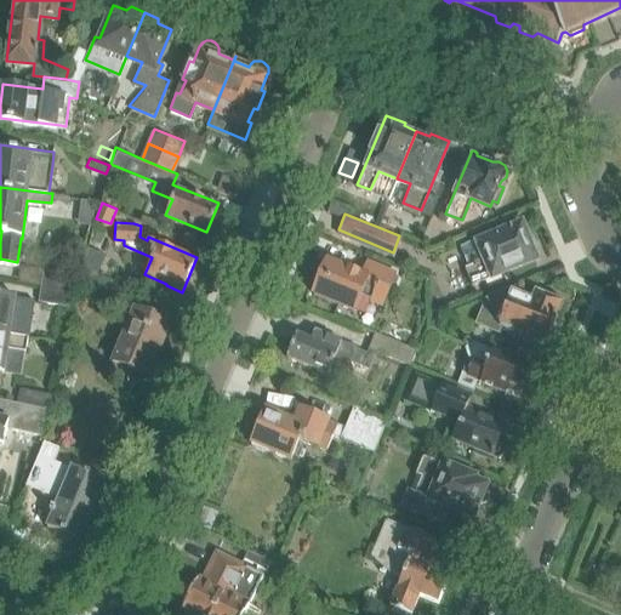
[(522,222),(462,246),(469,263),(466,265),(473,283),(535,256),(522,222)]
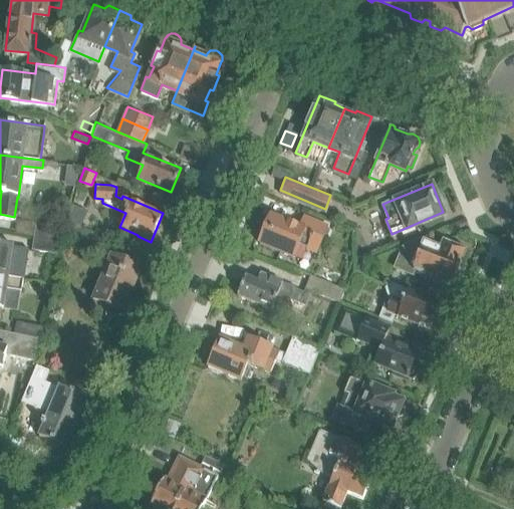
[(327,224),(304,214),(300,225),(270,213),(259,240),(293,254),(298,242),(316,249),(327,224)]
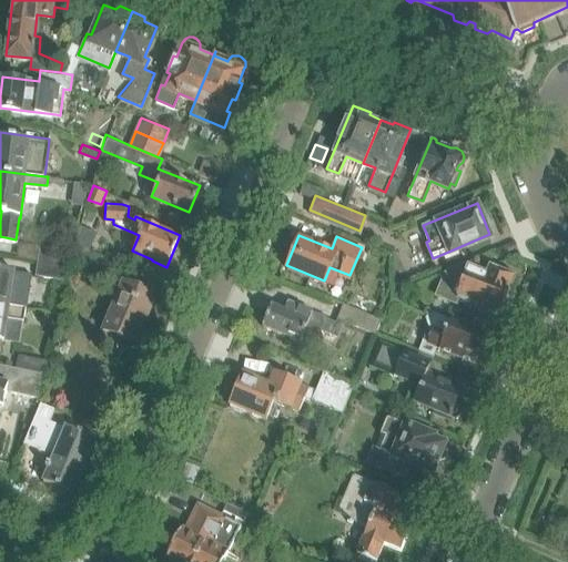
[(39,245),(37,258),(68,264),(71,251),(39,245)]
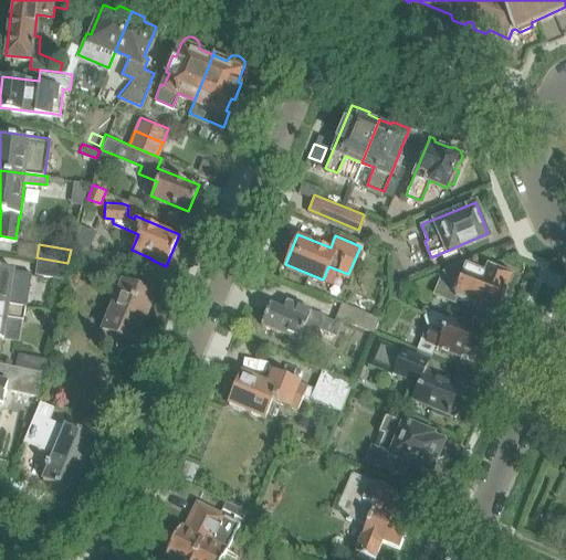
[(64,277),(67,263),(37,257),(35,273),(64,277)]
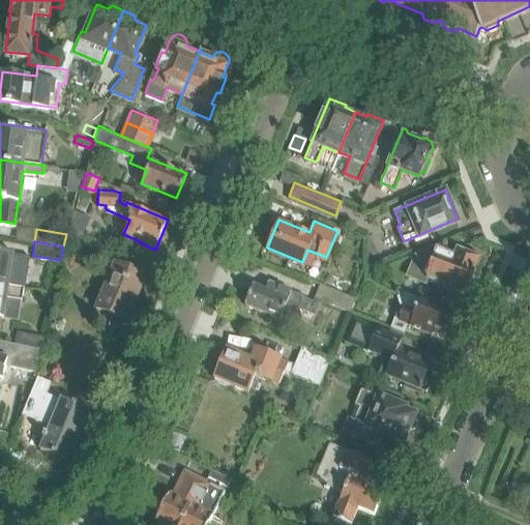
[(422,279),(424,274),(469,293),(476,275),(473,273),(479,257),(478,256),(480,253),(460,244),(459,248),(458,248),(454,255),(444,250),(440,241),(410,254),(412,255),(405,271),(422,279)]
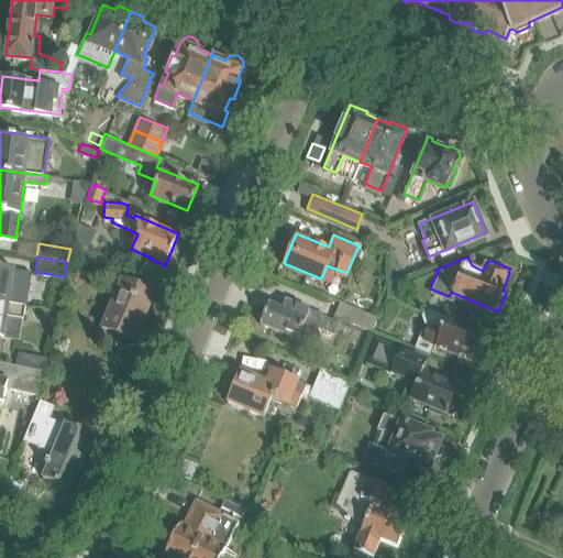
[(0,264),(0,299),(24,304),(28,283),(30,269),(25,269),(0,264)]
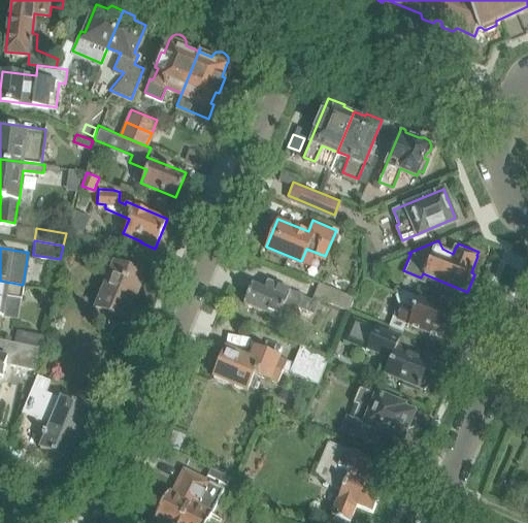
[(126,317),(144,273),(107,258),(103,268),(110,271),(94,312),(106,317),(108,311),(126,317)]
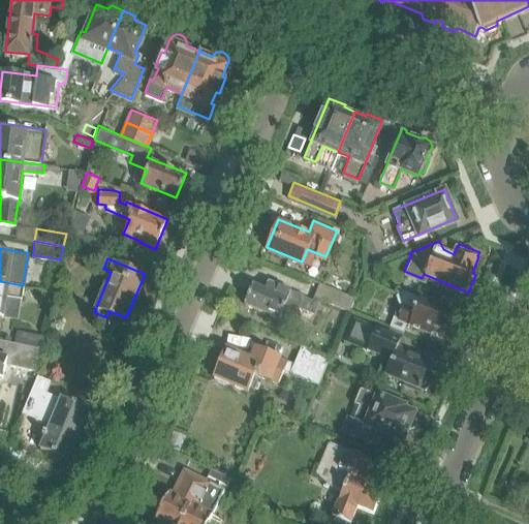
[(278,316),(291,322),(300,304),(308,307),(312,298),(268,279),(265,287),(252,282),(244,302),(278,315),(278,316)]
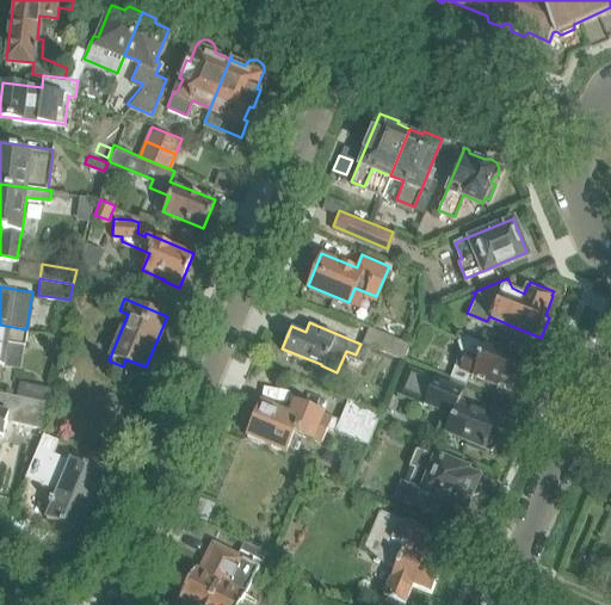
[(0,325),(0,372),(1,363),(5,339),(23,341),(24,343),(26,329),(0,325)]
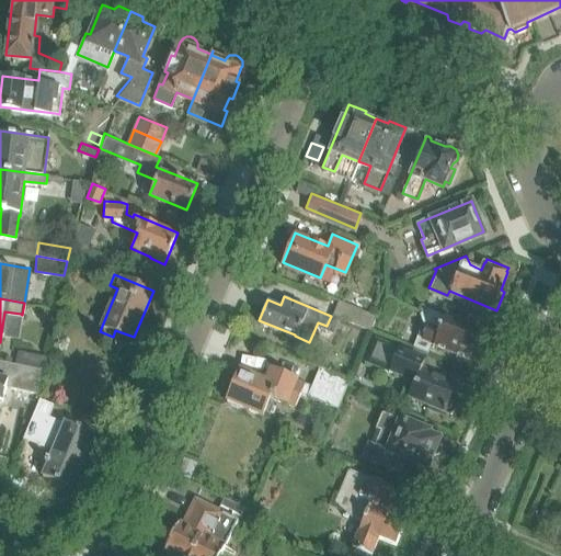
[(378,314),(339,298),(333,313),(371,328),(378,314)]
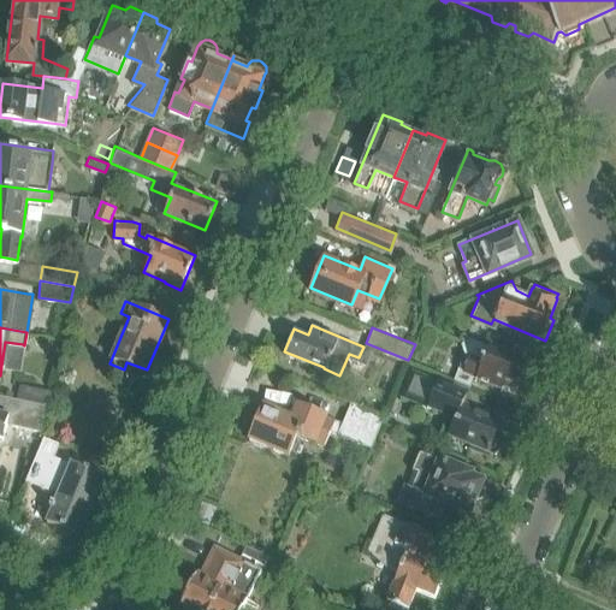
[(525,378),(532,361),(472,336),(462,344),(465,351),(466,354),(455,378),(473,385),(478,375),(515,390),(520,377),(525,378)]
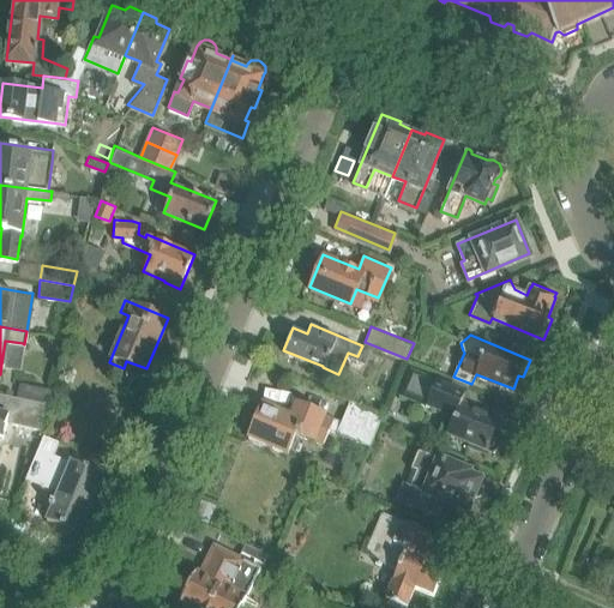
[(401,392),(416,399),(455,415),(447,434),(487,451),(488,449),(489,450),(493,450),(494,449),(495,449),(497,447),(498,446),(498,445),(499,444),(499,443),(499,440),(499,439),(498,438),(498,435),(495,435),(494,434),(500,419),(461,402),(465,390),(426,374),(410,367),(401,392)]
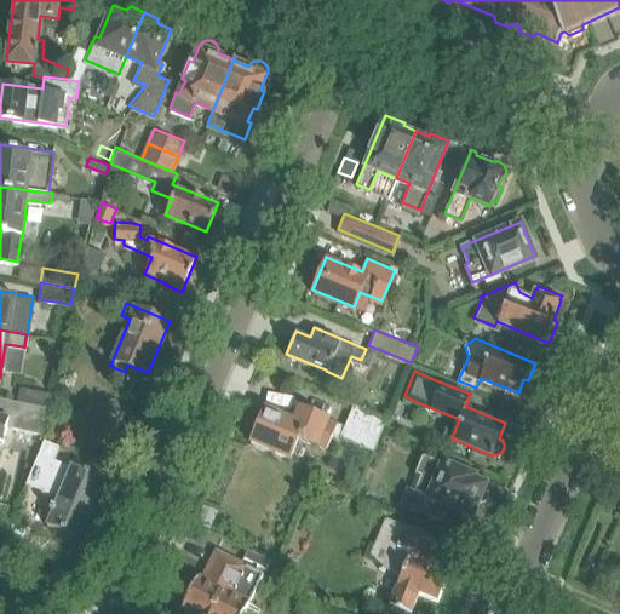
[(0,396),(47,407),(51,391),(21,385),(17,400),(0,396)]
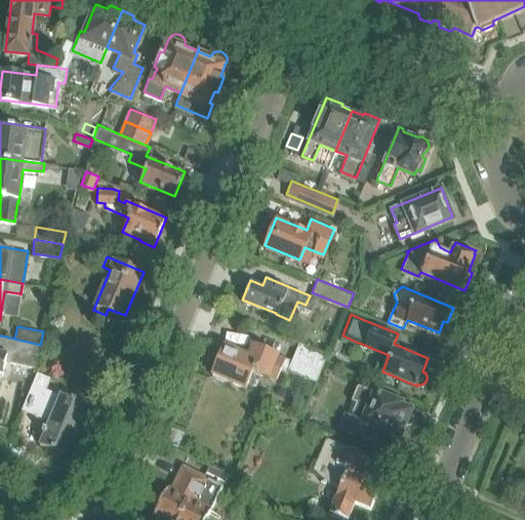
[(35,367),(40,345),(0,335),(0,370),(1,371),(3,360),(35,367)]
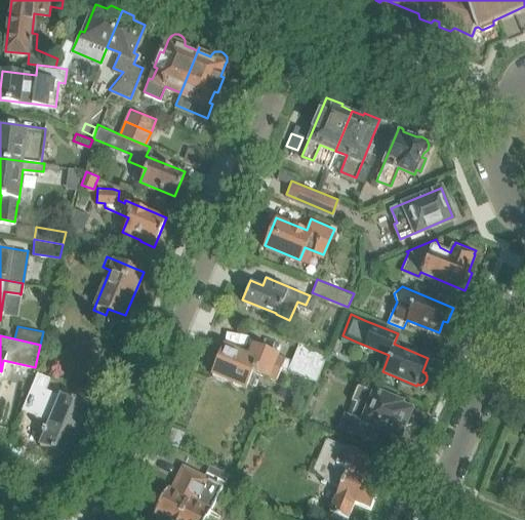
[(284,356),(253,343),(249,354),(225,344),(212,372),(245,386),(253,367),(276,377),(280,366),(287,369),(316,382),(328,353),(299,341),(292,359),(284,356)]
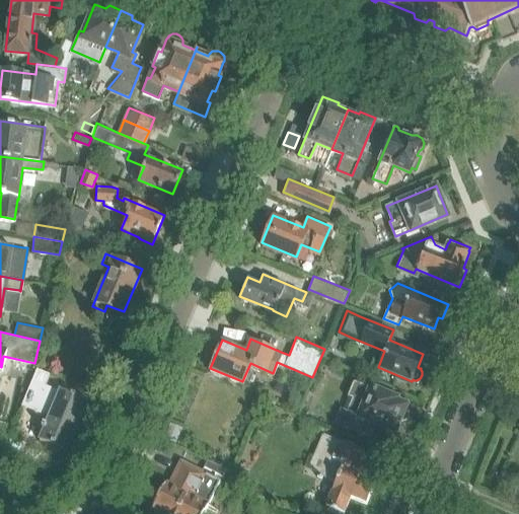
[(36,366),(21,404),(25,406),(25,405),(30,407),(29,408),(35,410),(36,408),(47,413),(46,415),(49,416),(46,423),(43,422),(41,426),(44,427),(40,438),(66,449),(87,399),(46,382),(50,372),(36,366)]
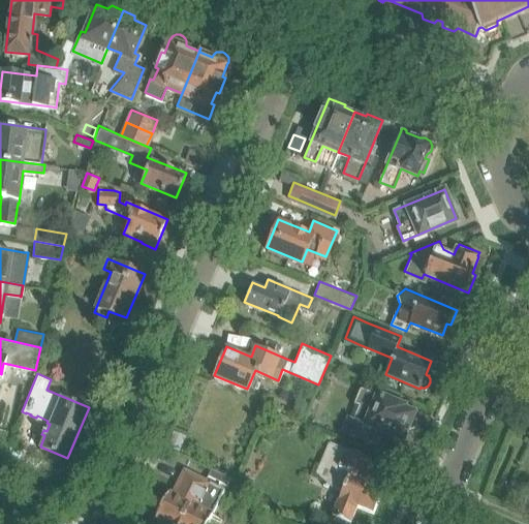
[(403,407),(404,404),(362,387),(355,402),(367,406),(362,420),(350,415),(346,427),(376,440),(381,429),(403,437),(408,426),(409,426),(413,425),(416,418),(415,413),(413,412),(413,411),(403,407)]
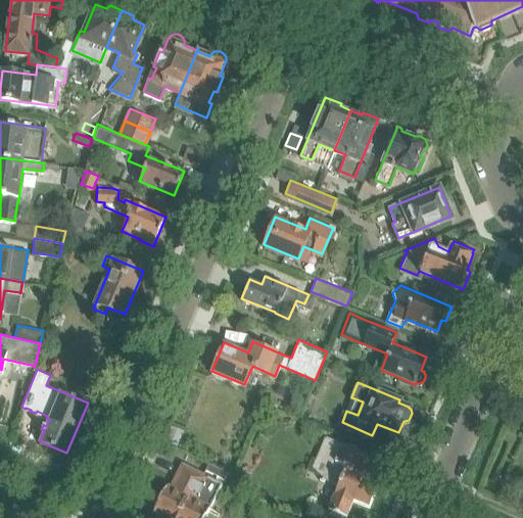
[(172,424),(165,438),(176,443),(183,429),(172,424)]
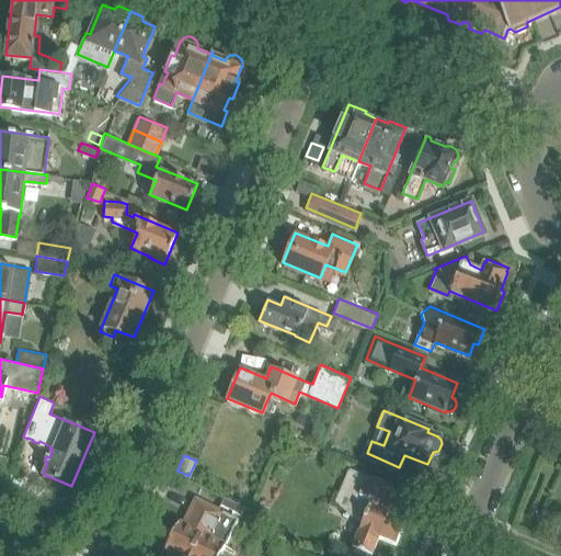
[(340,487),(370,500),(363,518),(356,531),(352,544),(371,552),(379,534),(396,542),(407,515),(401,514),(401,513),(395,510),(396,507),(385,502),(392,485),(351,468),(348,473),(346,472),(340,487)]
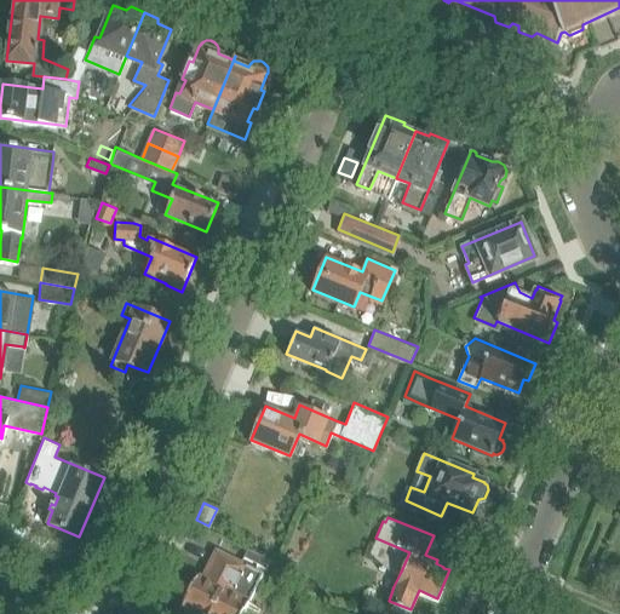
[(248,545),(244,554),(267,566),(270,556),(248,545)]
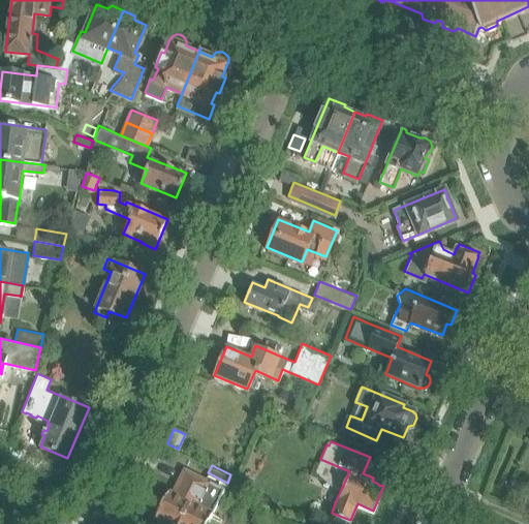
[(206,523),(224,488),(211,481),(185,468),(173,492),(168,490),(154,518),(167,523),(206,523)]
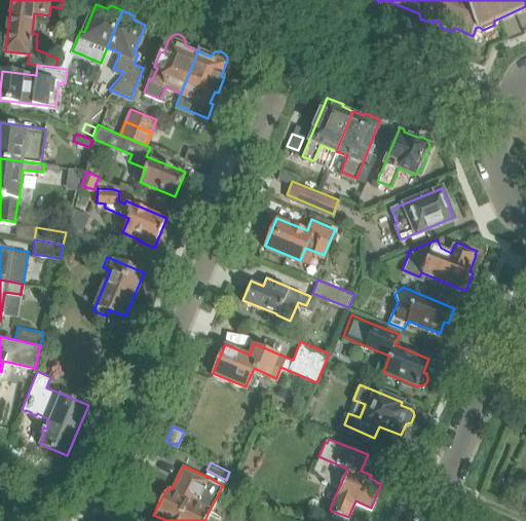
All buildings are outlined.
